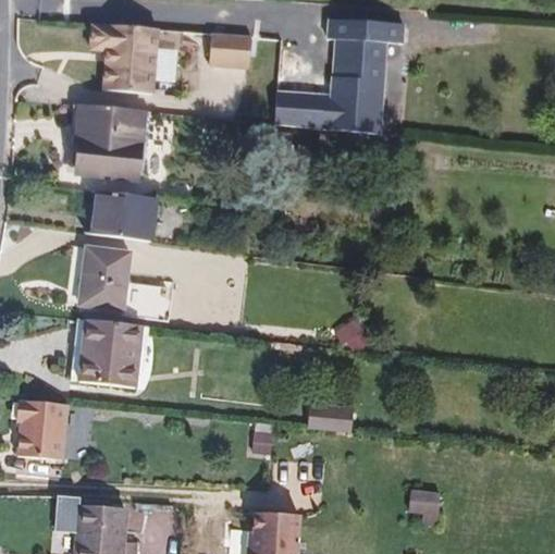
[(322,127),(382,131),(387,20),(329,16),(322,127)]
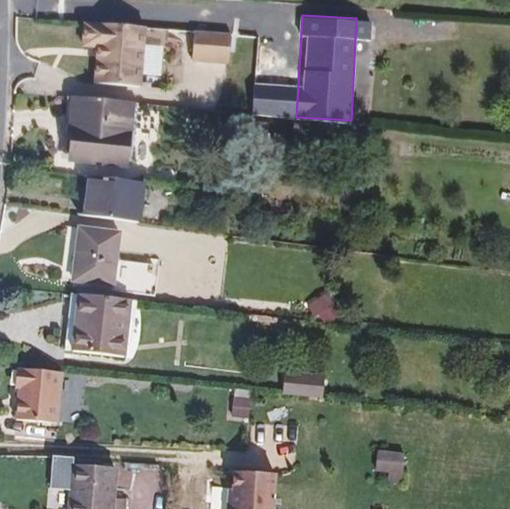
[(93,81),(138,85),(143,25),(98,21),(98,23),(83,22),(81,44),(95,45),(99,45),(98,56),(95,56),(93,81)]
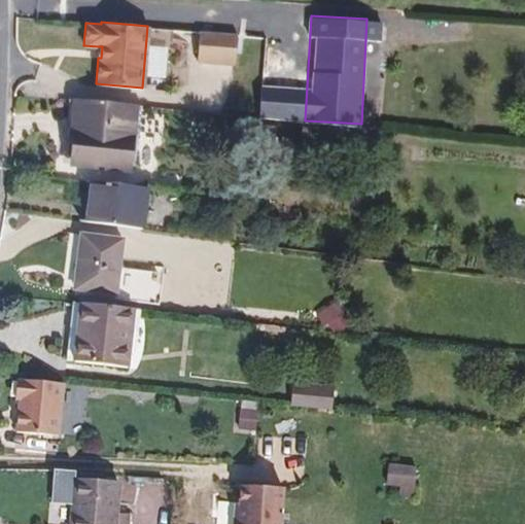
[(196,60),(234,62),(236,32),(234,32),(198,30),(196,60)]
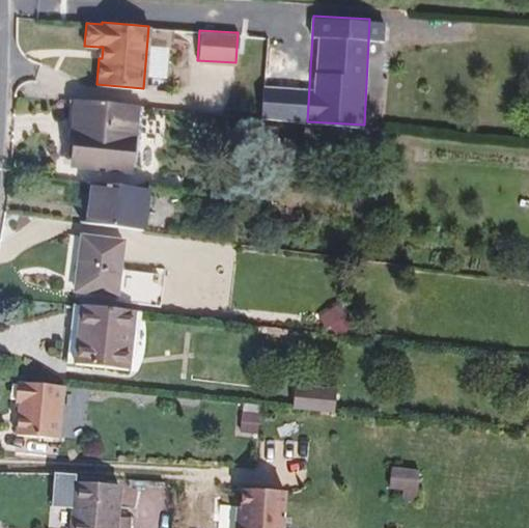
[(129,168),(135,104),(75,98),(73,120),(75,120),(71,162),(129,168)]
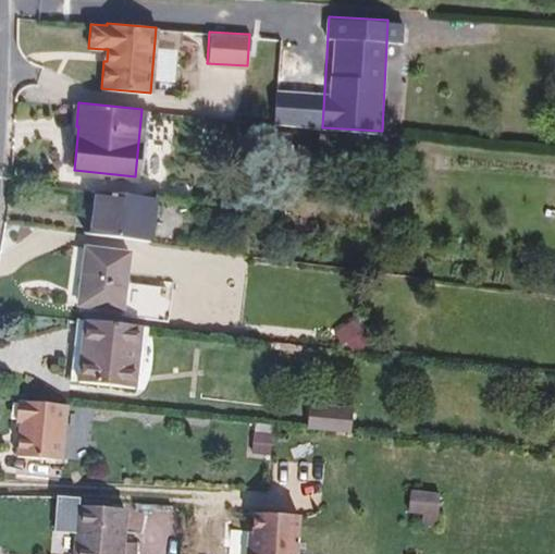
[(84,231),(90,232),(96,189),(89,188),(84,231)]
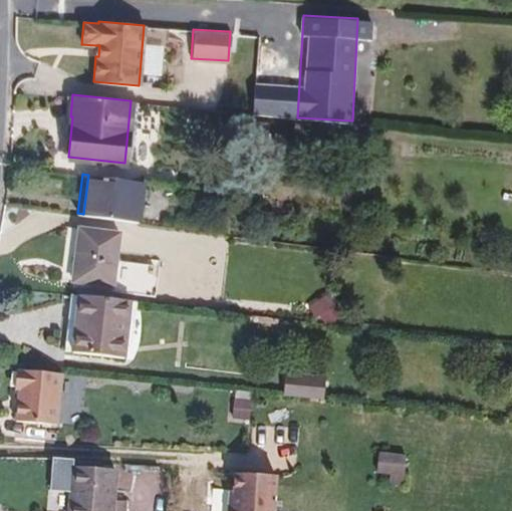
[(137,221),(142,181),(88,175),(83,214),(137,221)]
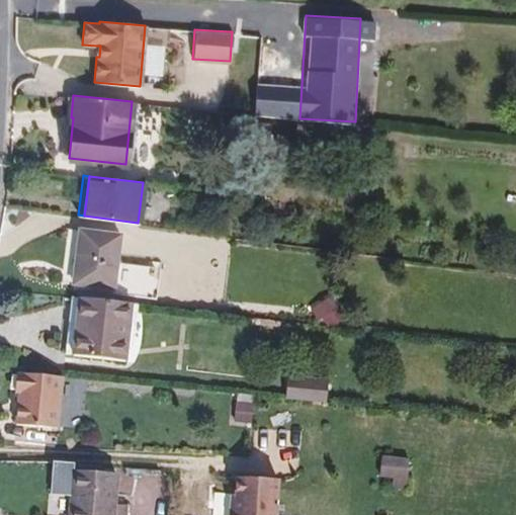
[(149,291),(153,265),(115,260),(118,233),(78,228),(71,281),(149,291)]
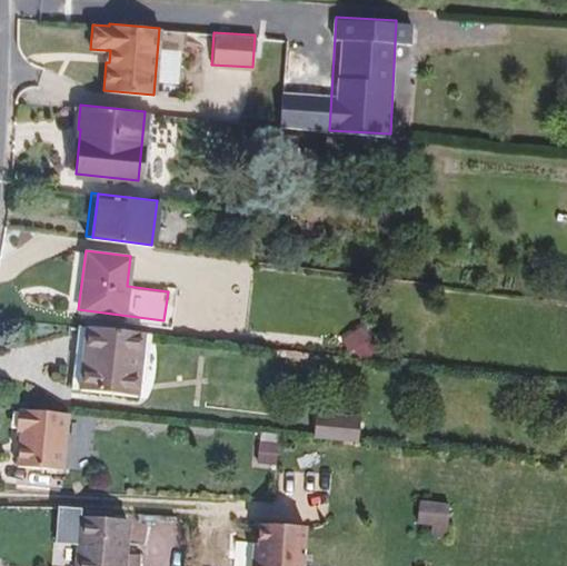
[(136,394),(142,331),(78,324),(75,353),(79,354),(78,364),(73,363),(70,387),(136,394)]
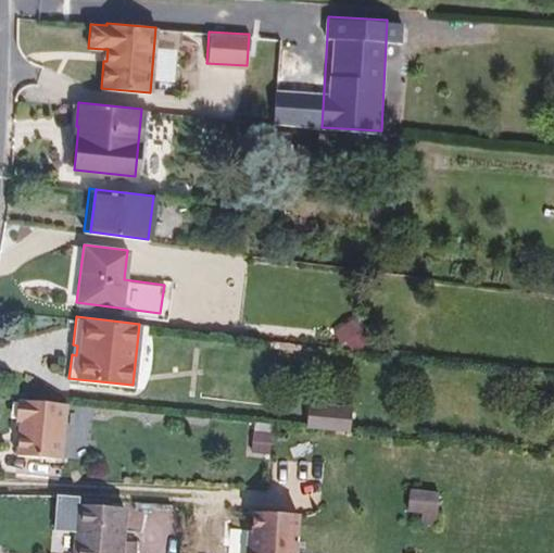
[(15,453),(60,457),(65,402),(16,397),(14,418),(19,419),(15,453)]
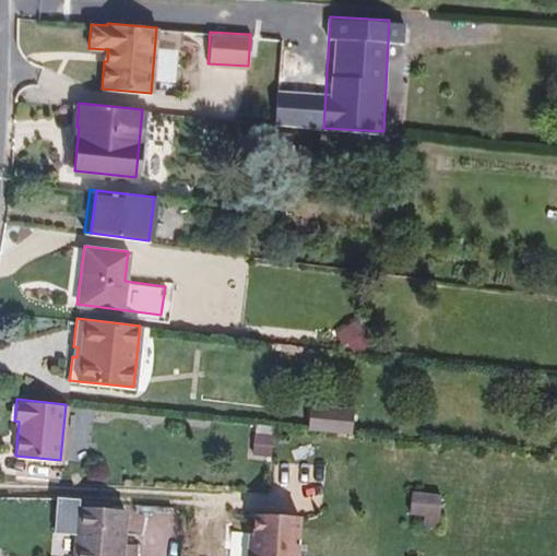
[(307,427),(350,432),(352,409),(309,405),(307,427)]
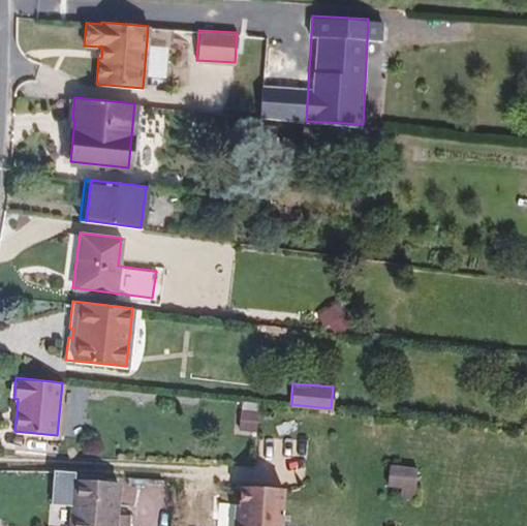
[(412,497),(415,466),(390,463),(388,484),(400,486),(399,496),(412,497)]
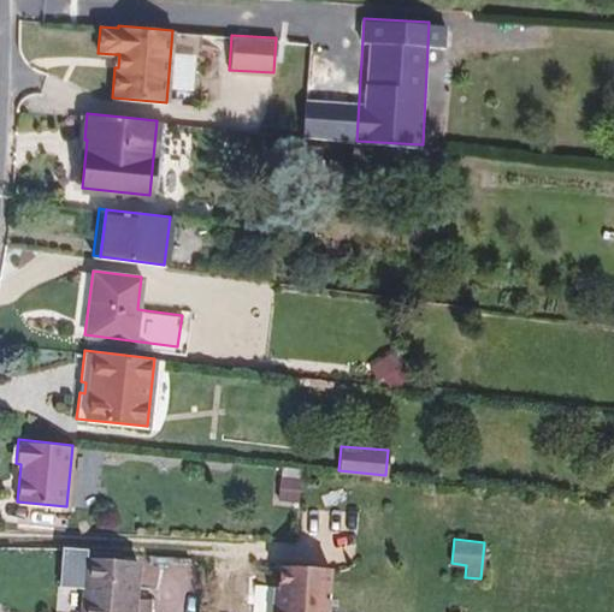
[(65,584),(63,611),(148,611),(149,598),(134,596),(136,560),(107,558),(108,548),(63,546),(60,584),(65,584)]
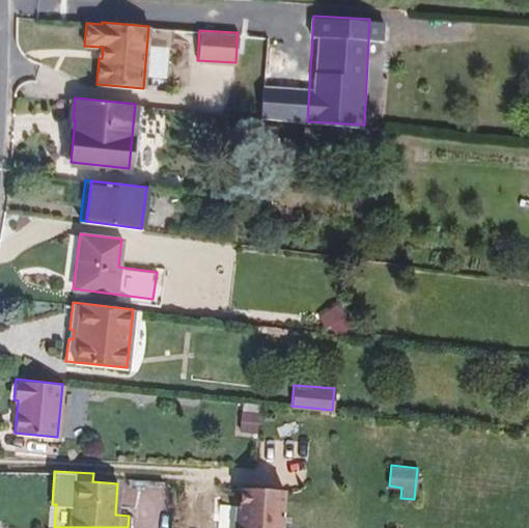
[(233,527),(280,527),(283,489),(241,487),(240,507),(239,520),(234,524),(233,527)]
